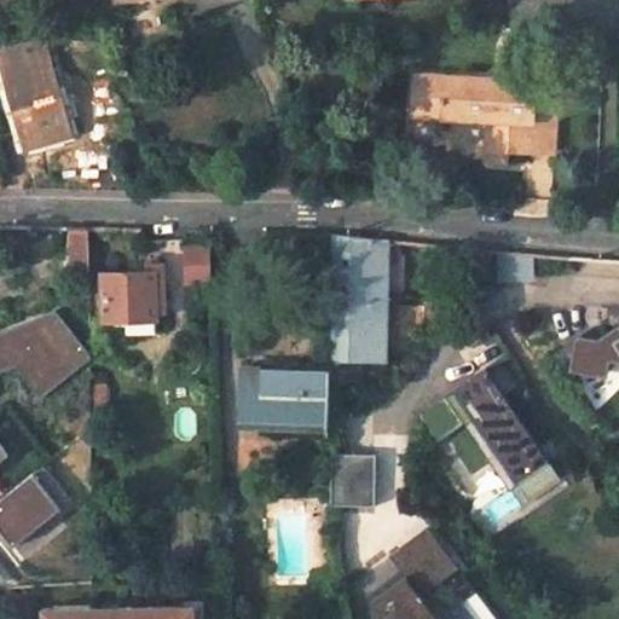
[(0,81),(19,150),(67,137),(39,41),(0,52),(0,81)]
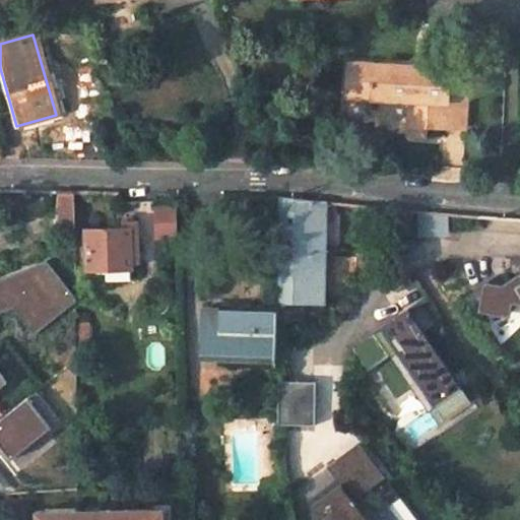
[(366,101),(368,66),(342,65),(340,99),(366,101)]
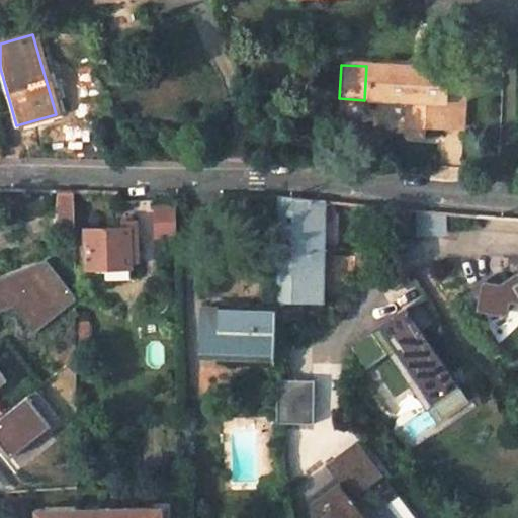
[(458,130),(460,71),(366,66),(364,100),(404,102),(403,125),(458,130)]
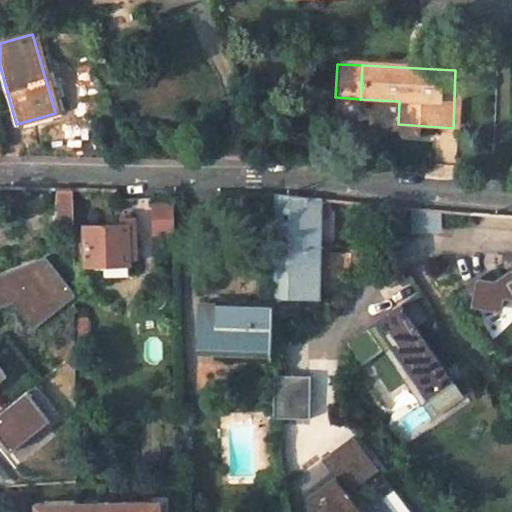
[(56,188),(56,227),(71,227),(71,188),(56,188)]
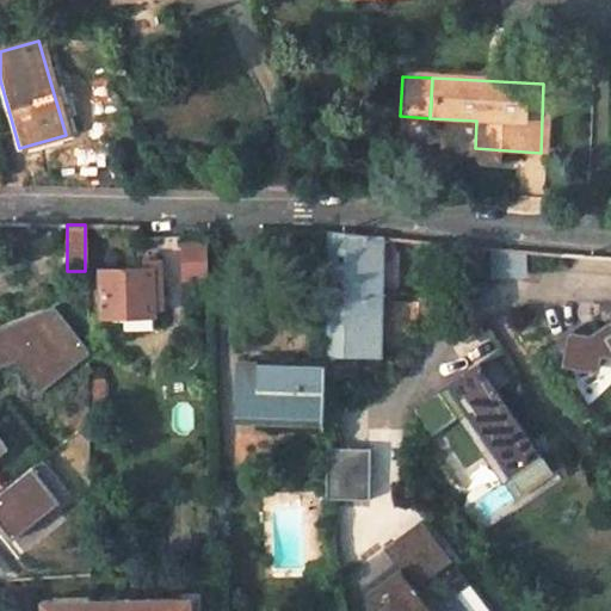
[(381,238),(327,233),(325,347),(378,347),(381,238)]
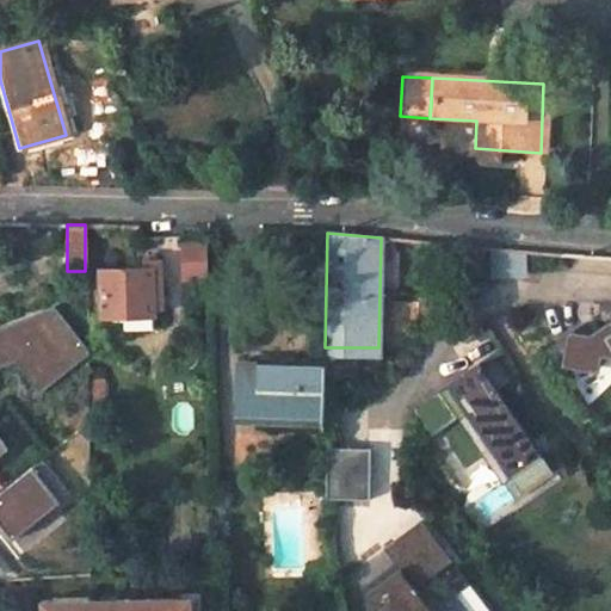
[(205,246),(184,247),(184,283),(207,282),(205,246)]
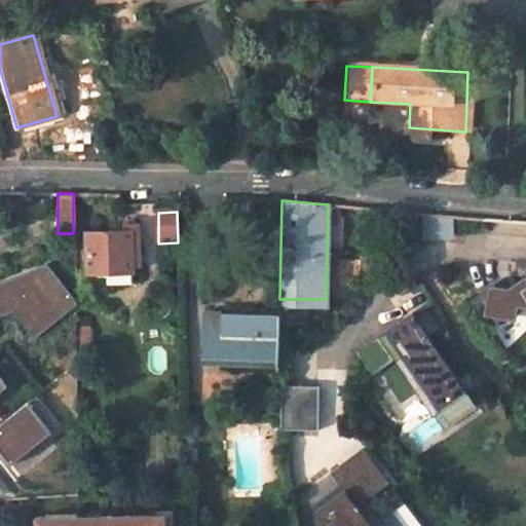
[(140,264),(139,226),(125,226),(125,233),(87,233),(87,273),(129,274),(130,264),(140,264)]
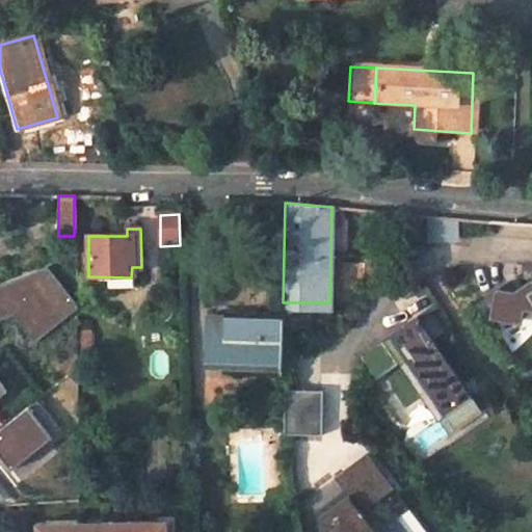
[(504,282),(479,299),(497,328),(523,311),(515,299),(504,282)]
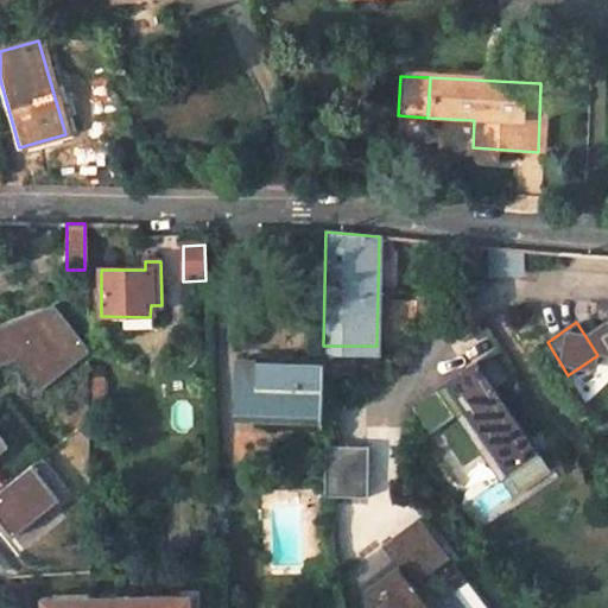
[(607,350),(599,336),(589,342),(607,371),(607,350)]
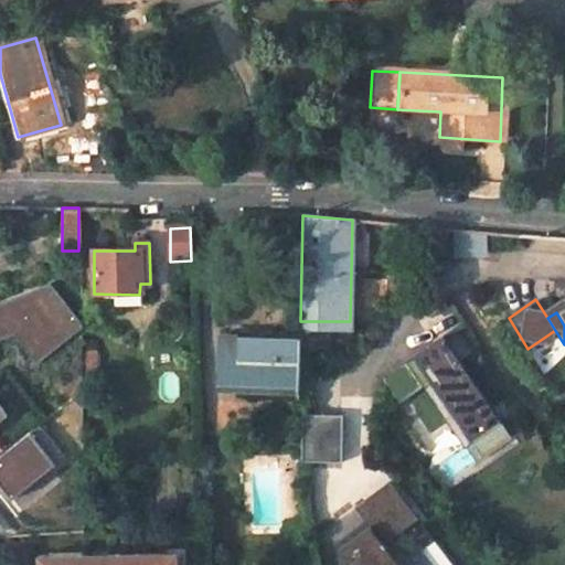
[(300,338),(220,336),(220,383),(304,384),(304,351),(300,351),(300,338)]
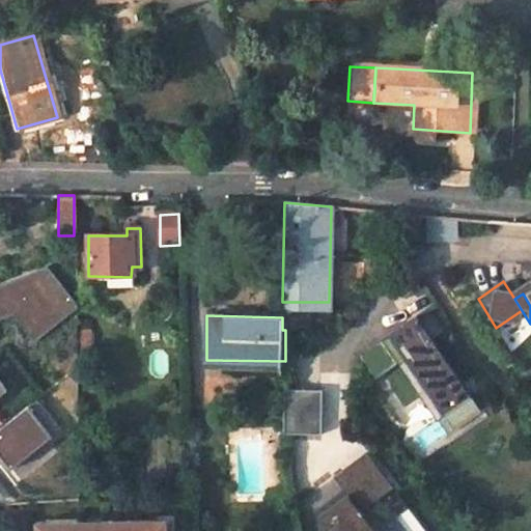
[(417,319),(390,339),(434,408),(460,388),(417,319)]
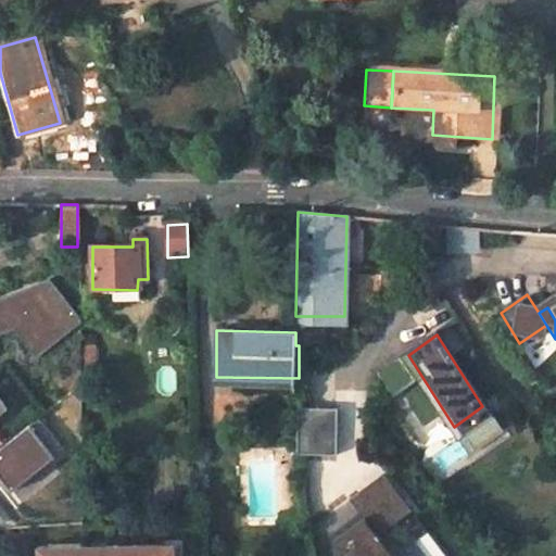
[(408,355),(400,361),(417,387),(446,432),(454,427),(408,355)]
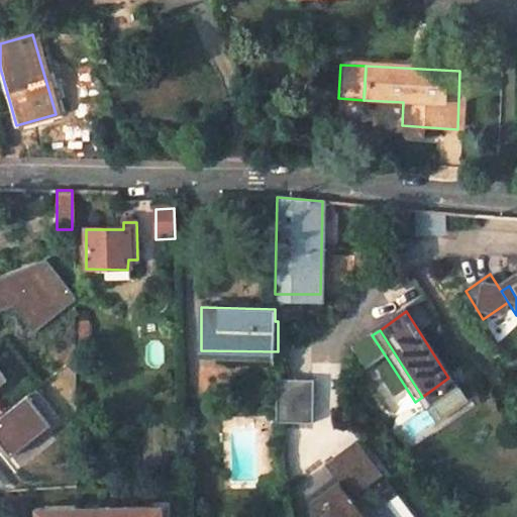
[(372,335),(348,352),(364,378),(388,359),(372,335)]
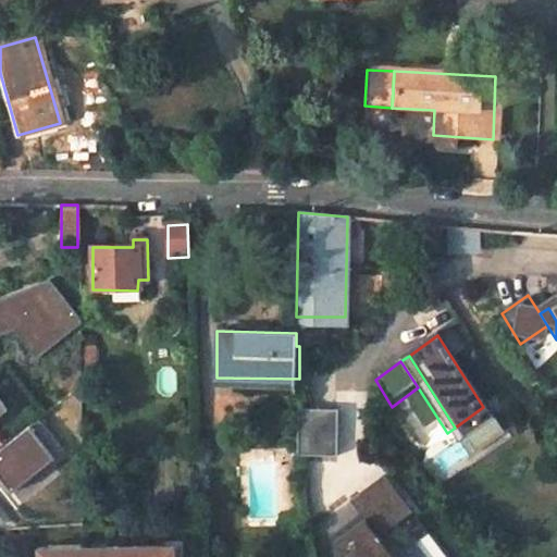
[(336,410),(299,410),(298,455),(336,455),(336,410)]
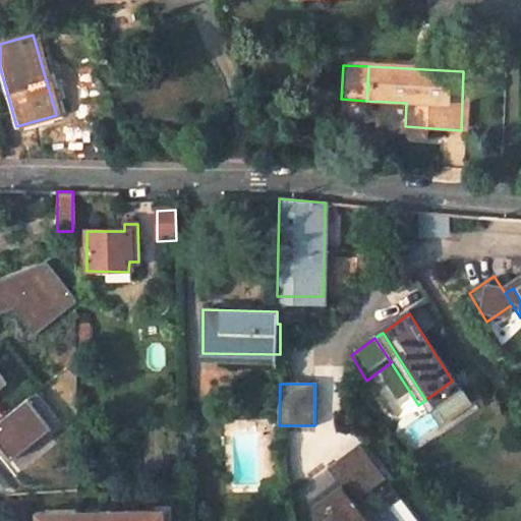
[(331,469),(344,485),(356,501),(384,478),(359,447),(331,469)]
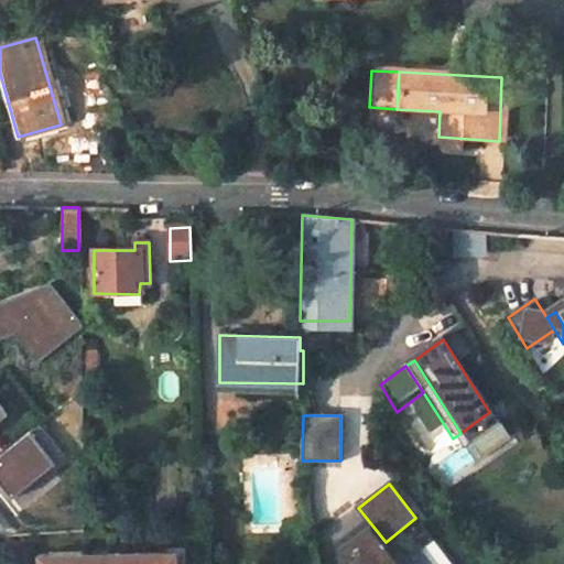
[(372,525),(368,529),(393,563),(401,563),(386,542),(372,525)]
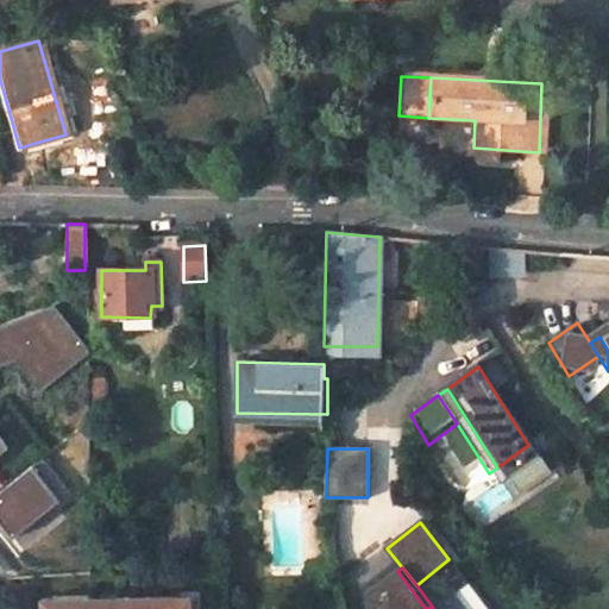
[(425,608),(397,571),(365,594),(376,608),(425,608)]
